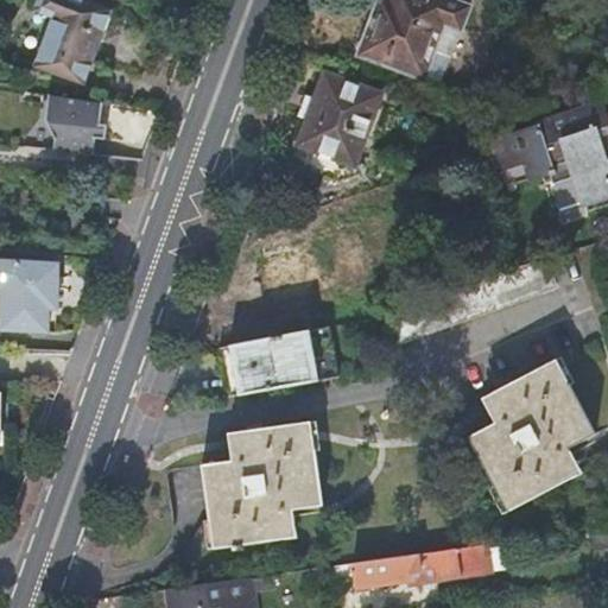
[(102,38),(111,17),(68,0),(40,0),(19,65),(82,90),(102,38)]
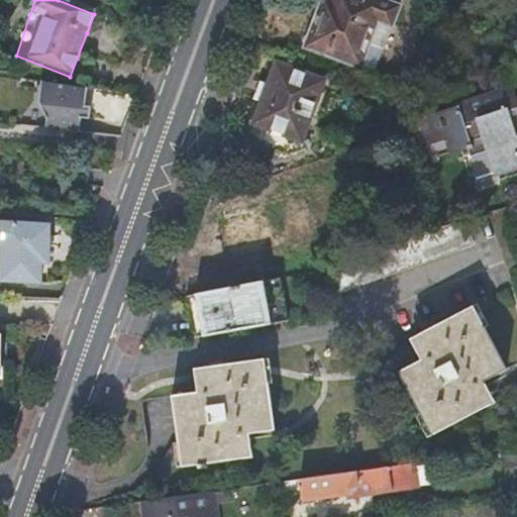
[(303,44),(362,67),(380,21),(391,25),(399,6),(383,0),(330,0),(327,9),(319,6),(303,44)]
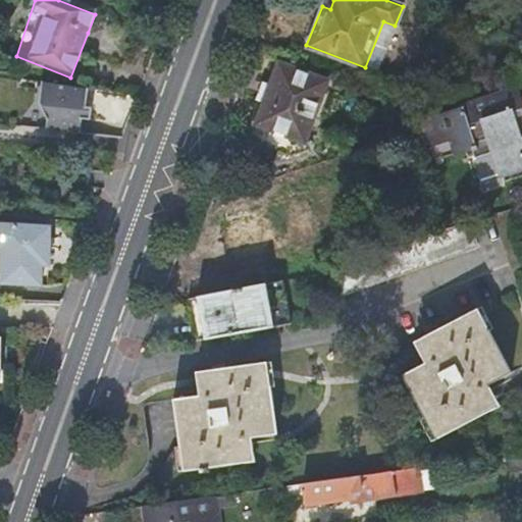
[(383,21),(365,67),(377,71),(395,25),(383,21)]
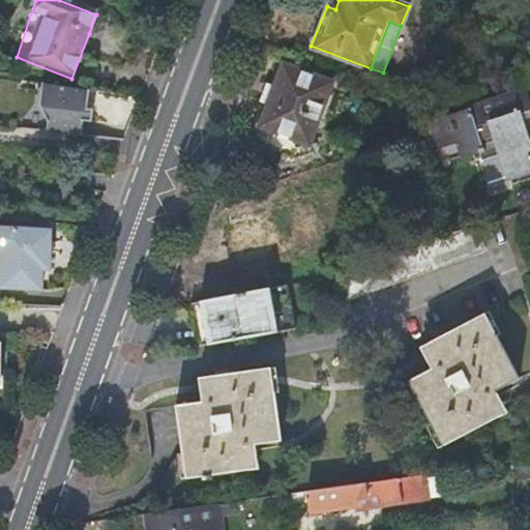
[(268,85),(263,101),(270,104),(262,125),(264,125),(263,127),(257,124),(258,121),(257,121),(251,141),(248,140),(240,163),(261,170),(278,164),(282,153),(295,158),(312,153),(310,145),(305,144),(306,141),(308,142),(329,83),(284,66),(275,88),(268,85)]
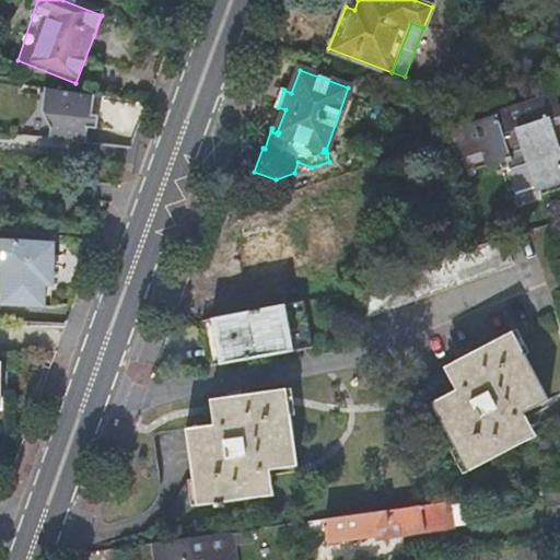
[(53,132),(51,142),(88,147),(90,131),(98,132),(101,119),(95,118),(96,101),(48,93),(45,114),(53,132)]
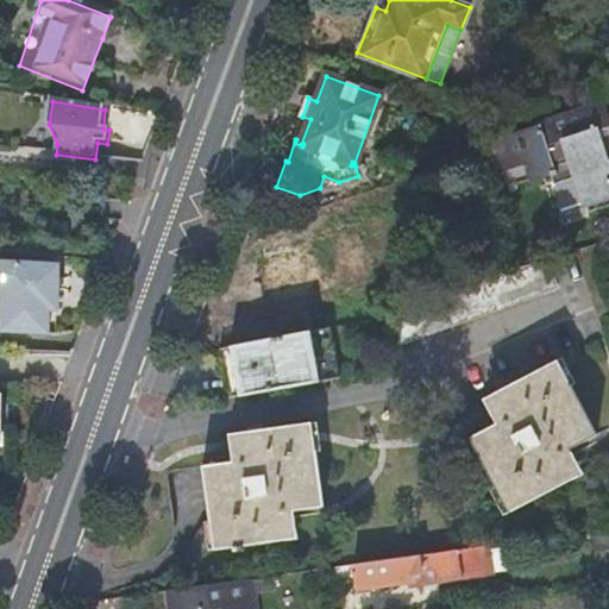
[(608,158),(608,121),(602,125),(594,102),(535,121),(538,126),(490,142),(498,167),(522,158),(528,177),(570,165),(583,203),(608,194),(608,176),(603,161),(608,158)]
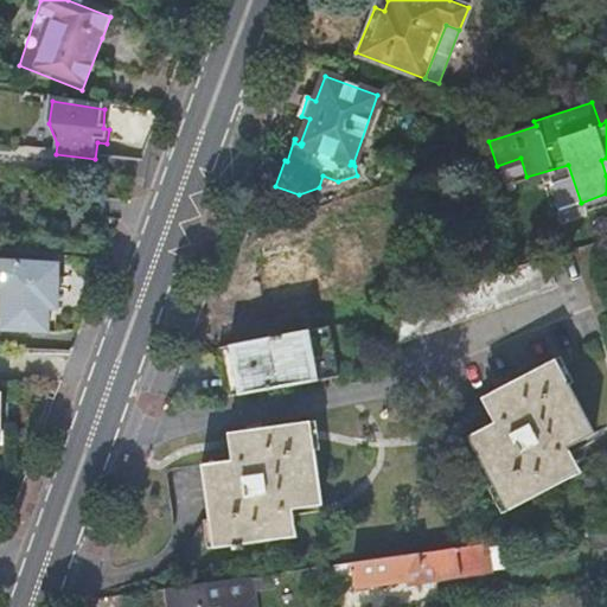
[(0,287),(5,288),(2,331),(25,331),(50,331),(51,308),(61,310),(63,263),(13,261),(13,256),(0,255),(0,287)]
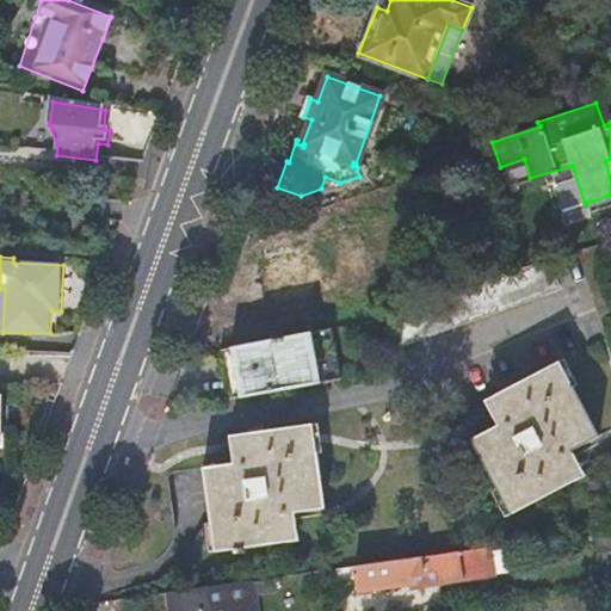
[(390,319),(397,351),(559,289),(549,260),(510,272),(390,319)]
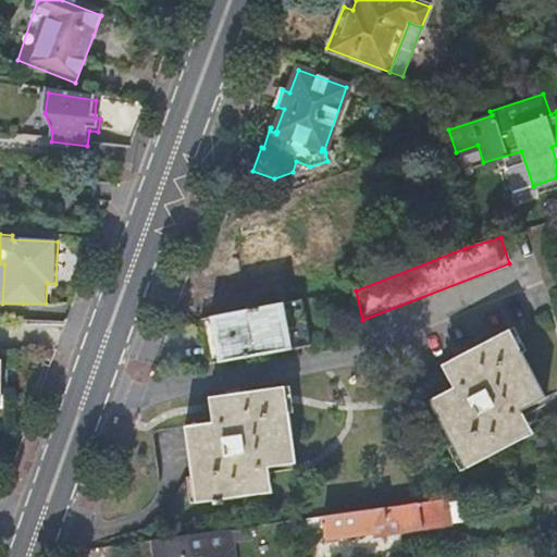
[(201,318),(211,364),(308,347),(300,300),(201,318)]
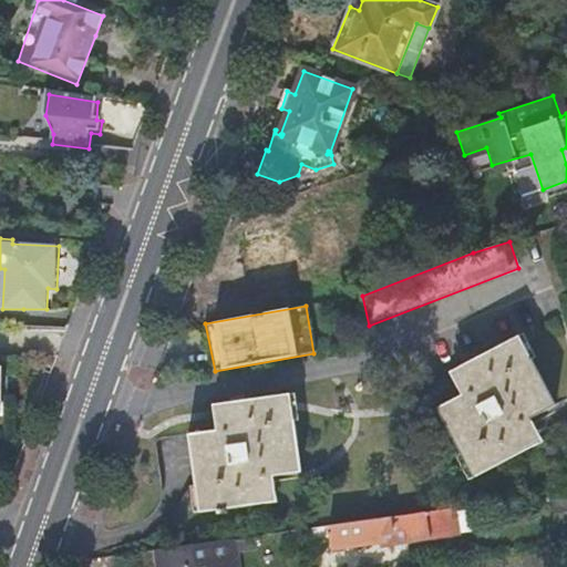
[(524,423),(558,404),(519,336),(460,368),(471,389),(439,408),(476,478),(536,446),(524,423)]
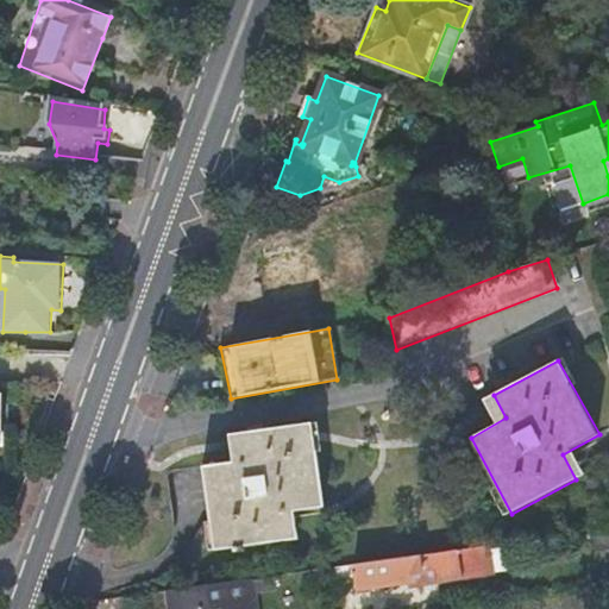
[(208,497),(322,482),(313,422),(239,432),(244,460),(202,466),(208,497)]
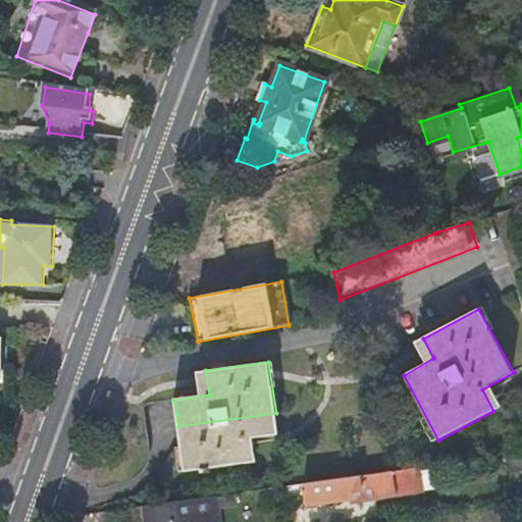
[(279,433),(276,413),(178,426),(186,471),(249,463),(245,438),(279,433)]
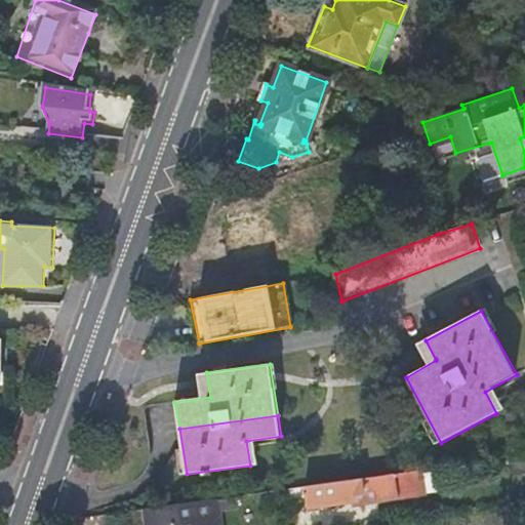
[(290,489),(291,499),(307,497),(307,506),(357,499),(356,492),(377,491),(378,501),(399,499),(395,474),(366,478),(290,489)]
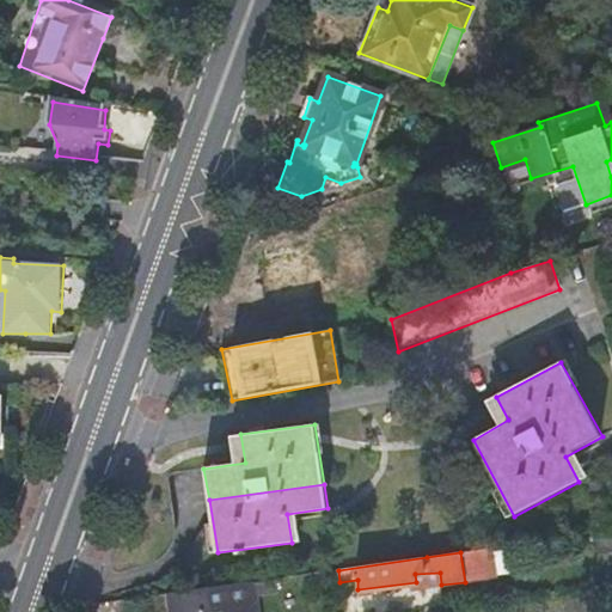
[(243,603),(239,583),(230,585),(233,604),(243,603)]
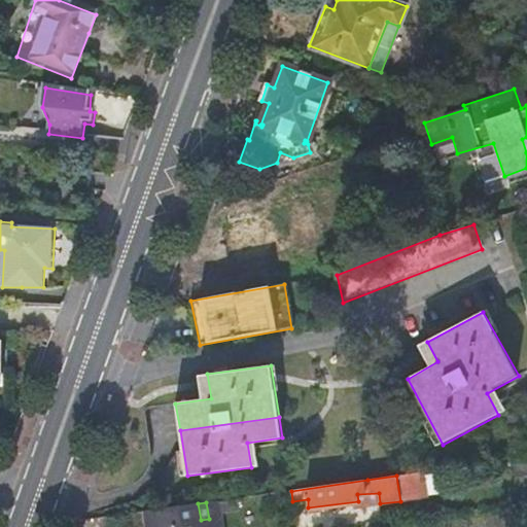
[(201,520),(198,503),(157,510),(157,514),(114,520),(114,526),(169,526),(170,525),(184,522),(201,520)]
